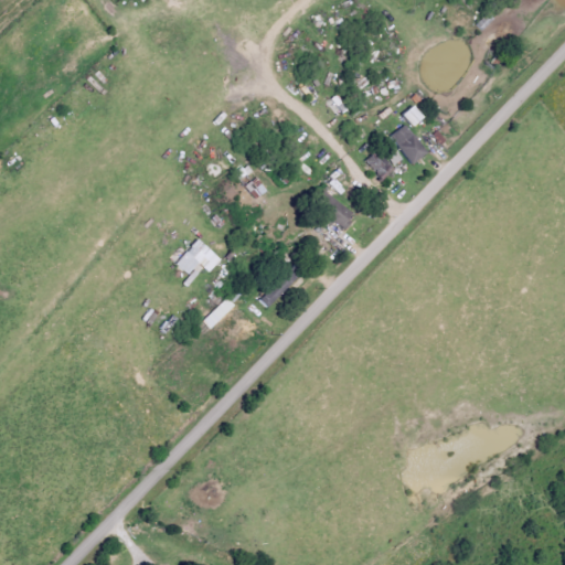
[(426,118),(415,106),(404,116),(415,128),(426,118)]
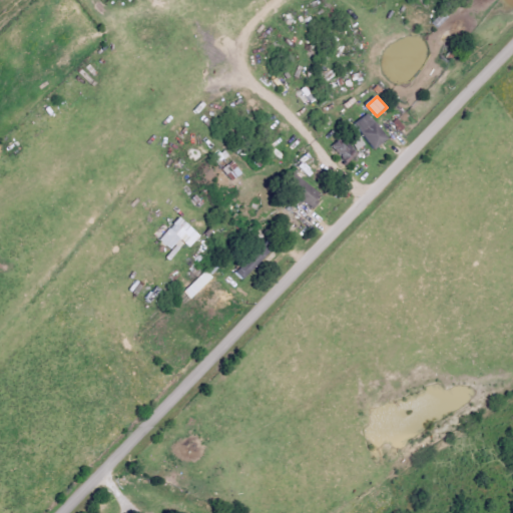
[(355,124),(376,150),(390,139),(369,113),(355,124)]
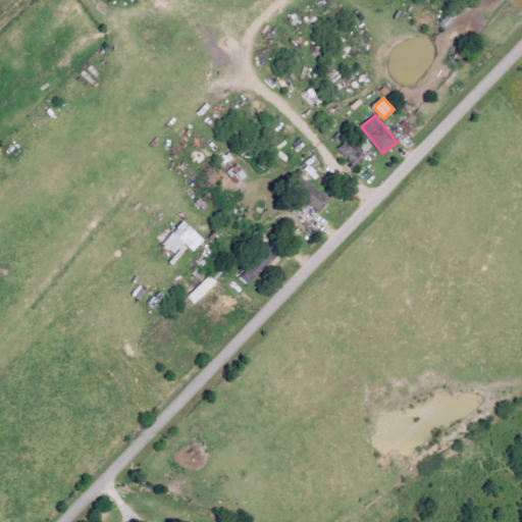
[(338,149),(354,165),(364,155),(348,140),(338,149)]
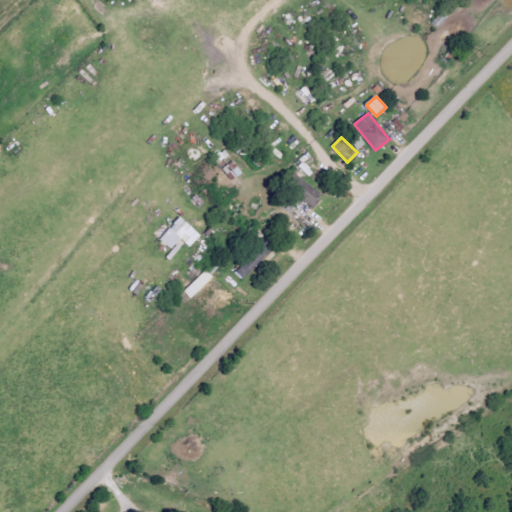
[(231,181),(242,175),(235,161),(224,167),(231,181)]
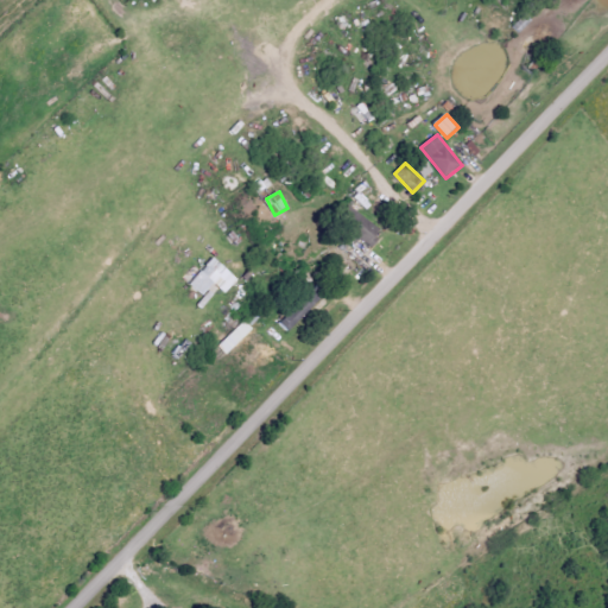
[(372,248),(384,230),(361,215),(349,232),(372,248)]
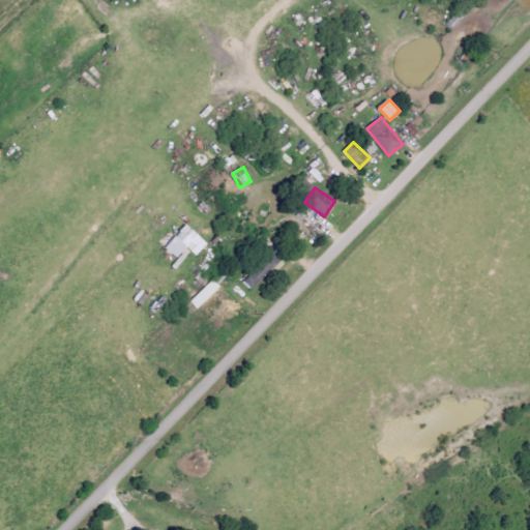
[(198,257),(209,243),(185,225),(166,248),(178,258),(186,247),(198,257)]
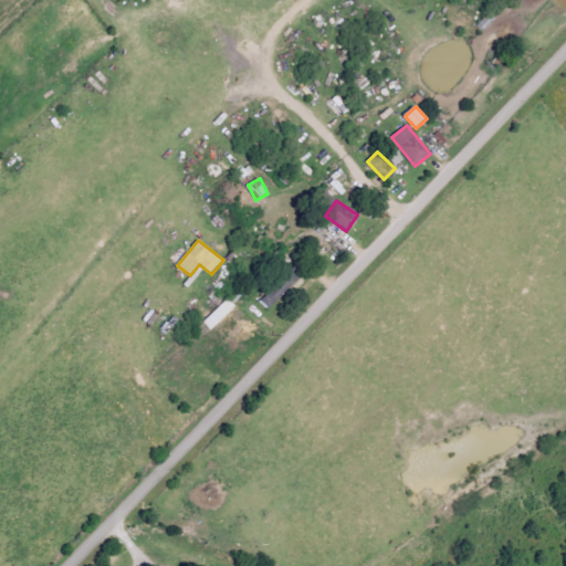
[(260,301),(270,310),(297,281),(287,271),(260,301)]
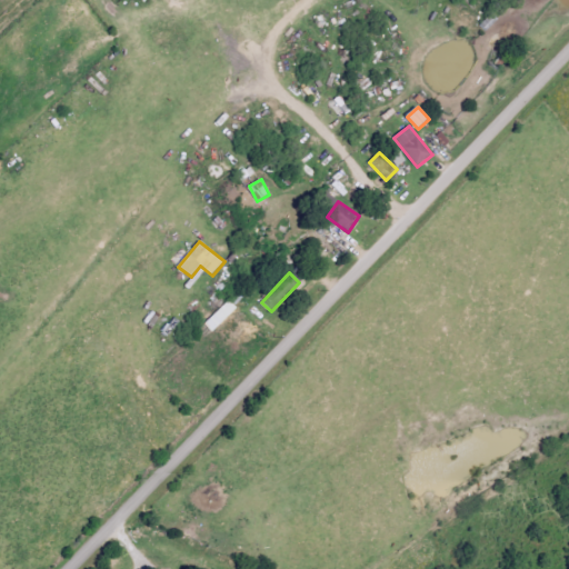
All buildings are outlined.
